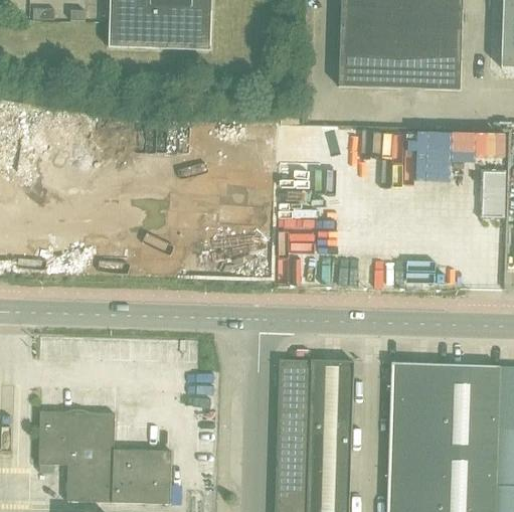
[(109,0),(108,44),(210,48),(211,0),(109,0)]
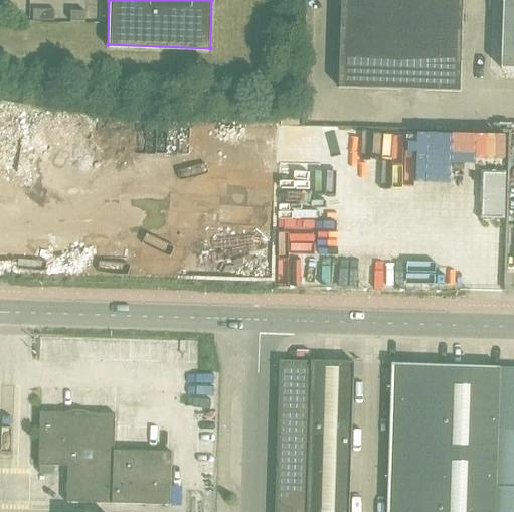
[(340,0),(337,84),(460,89),(462,0),(340,0)]
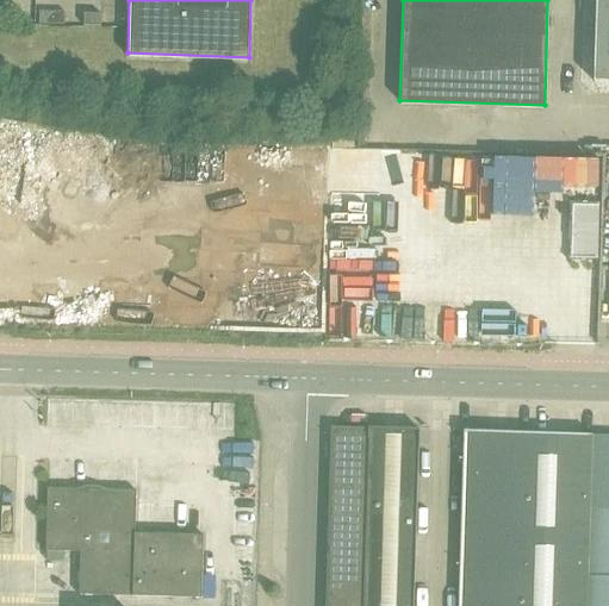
[(595,0),(592,79),(608,79),(608,0),(595,0)]
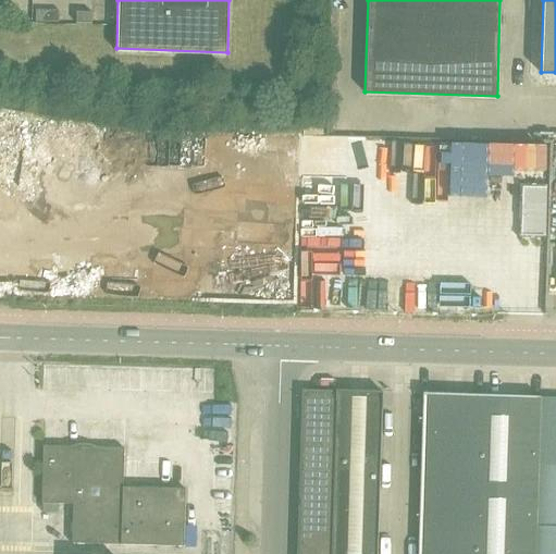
[(58,7),(35,7),(35,19),(58,19),(58,7)]
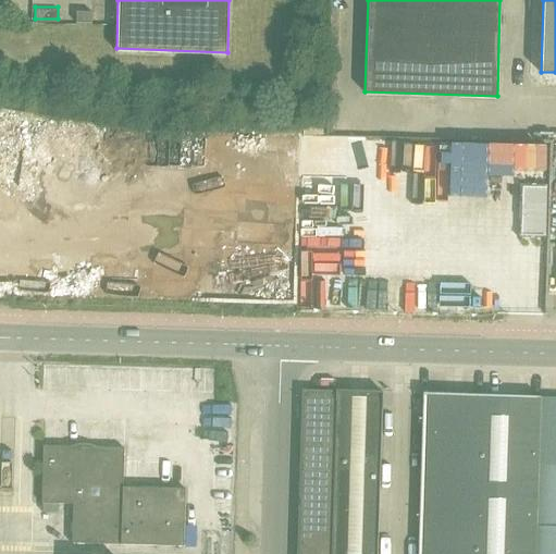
[(91,21),(91,9),(76,8),(75,20),(91,21)]
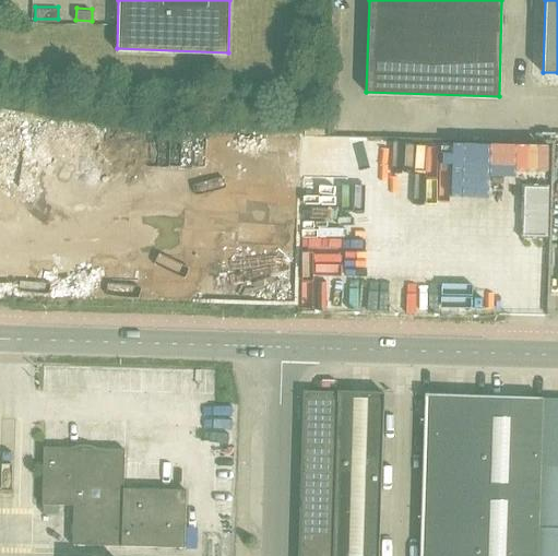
[(80,162),(99,149),(93,139),(73,152),(80,162)]
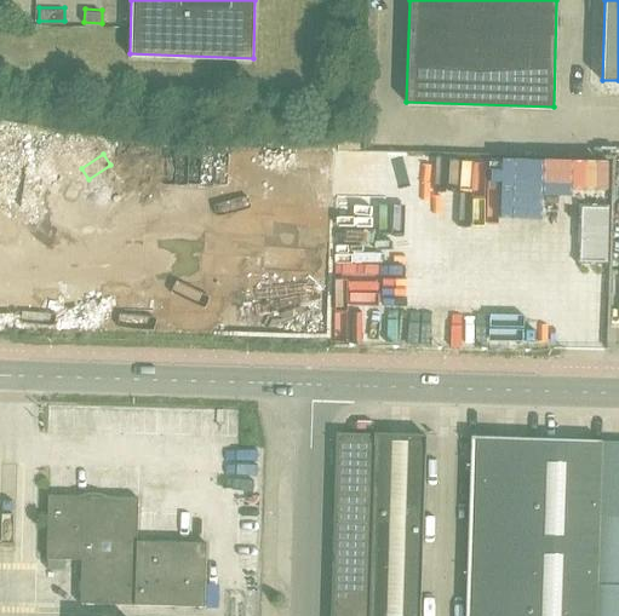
[(607,230),(594,229),(592,258),(607,258),(607,230)]
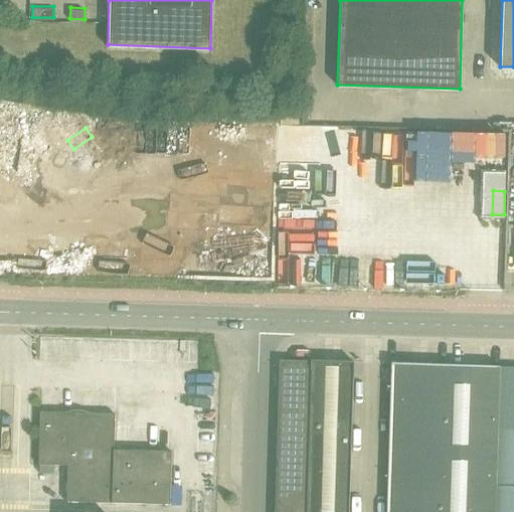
[(311,360),(304,359),(304,383),(303,398),(278,398),(277,427),(302,427),(301,471),(300,494),(299,511),(306,511),(308,472),(309,427),(311,360)]
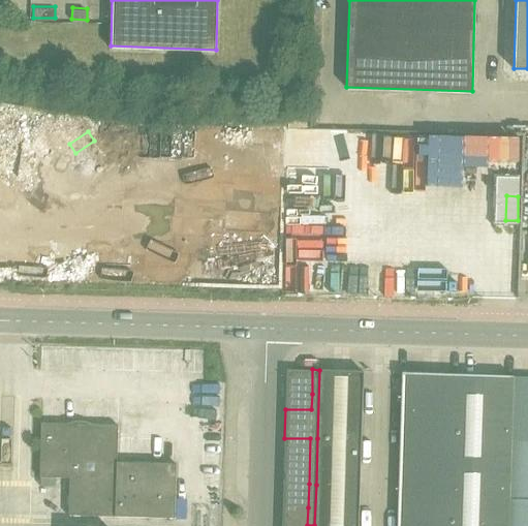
[(312,369),(286,369),(285,393),(312,394),(312,369)]
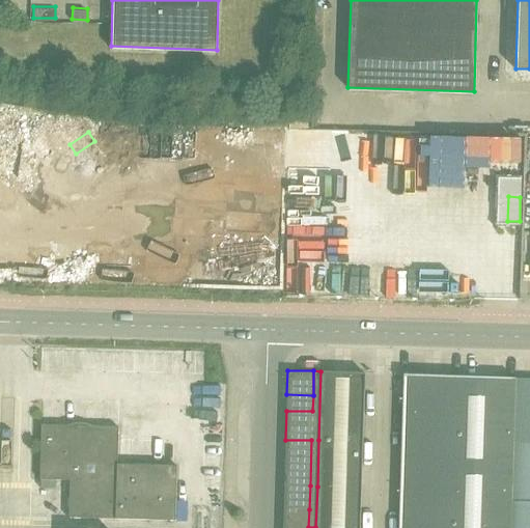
[(361,442),(363,372),(321,371),(318,440),(361,442)]
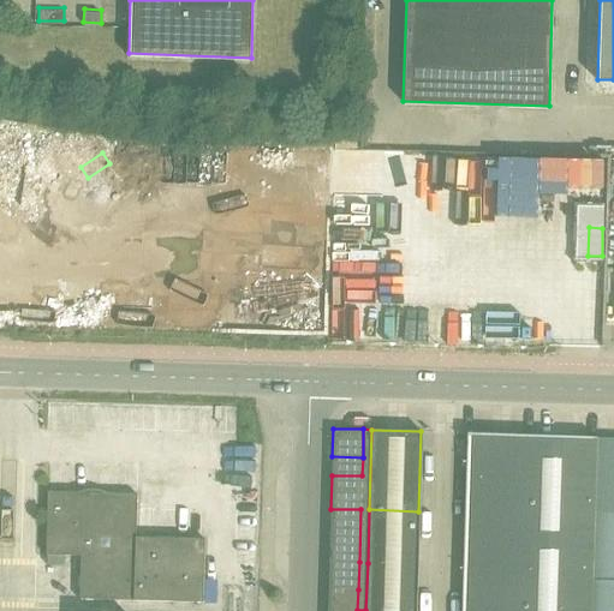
[(592,544),(596,436),(472,432),(469,540),(592,544)]
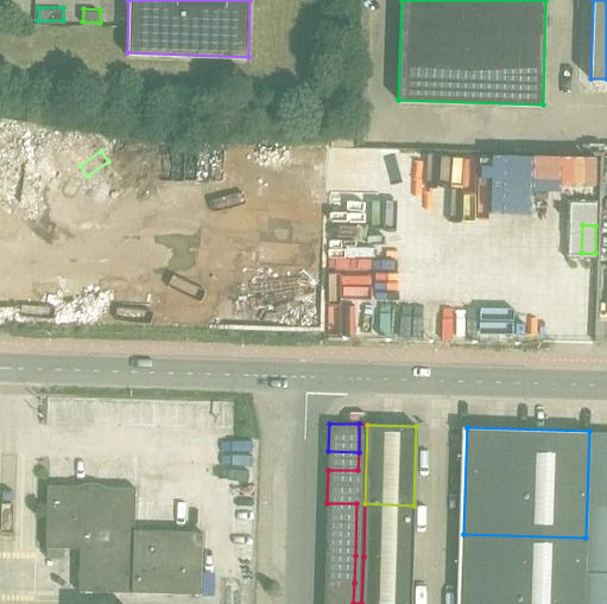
[(590,502),(587,603),(606,603),(606,431),(593,431),(590,502)]
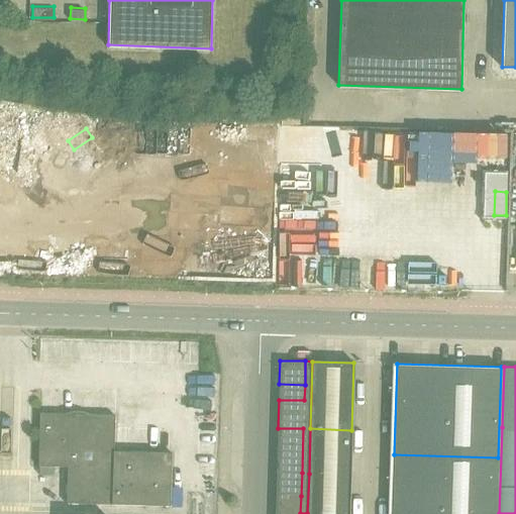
[(168,376),(168,390),(217,387),(216,373),(168,376)]
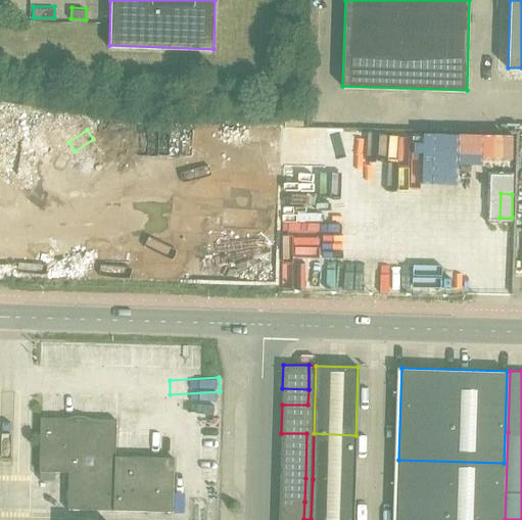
[(309,389),(282,388),(282,405),(307,405),(309,389)]
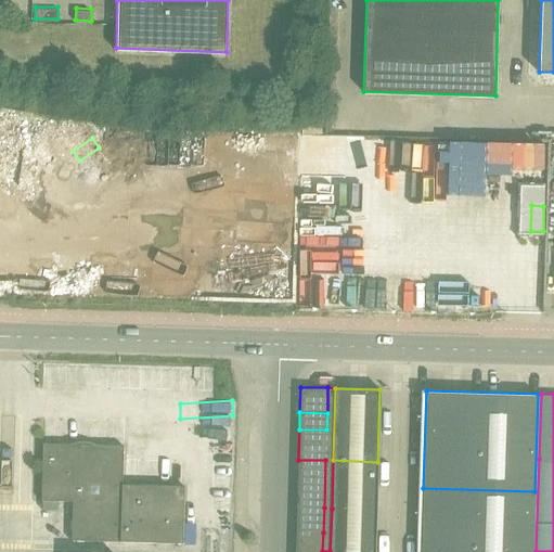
[(76,441),(42,440),(41,498),(73,499),(72,538),(89,538),(90,530),(103,530),(102,539),(183,541),(184,484),(123,482),(124,443),(90,443),(89,450),(76,450),(76,441)]
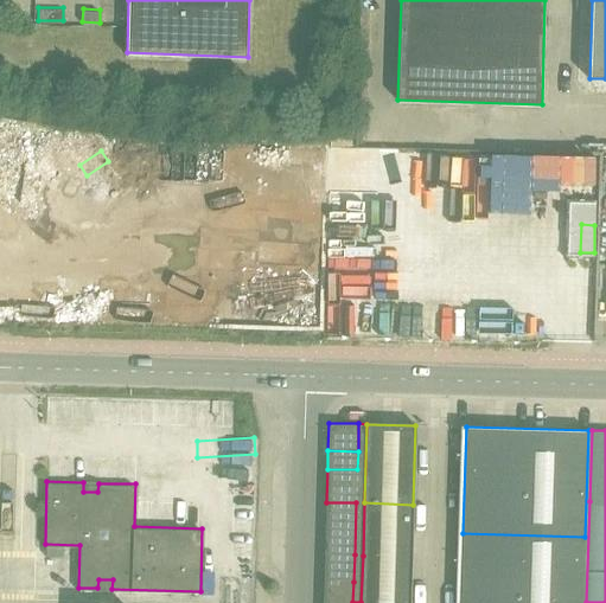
[(356,502),(326,502),(325,555),(355,555),(356,502)]
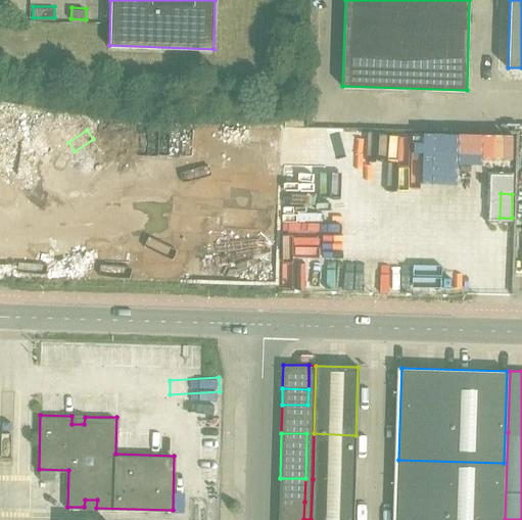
[(354,480),(356,435),(314,433),(313,479),(354,480)]
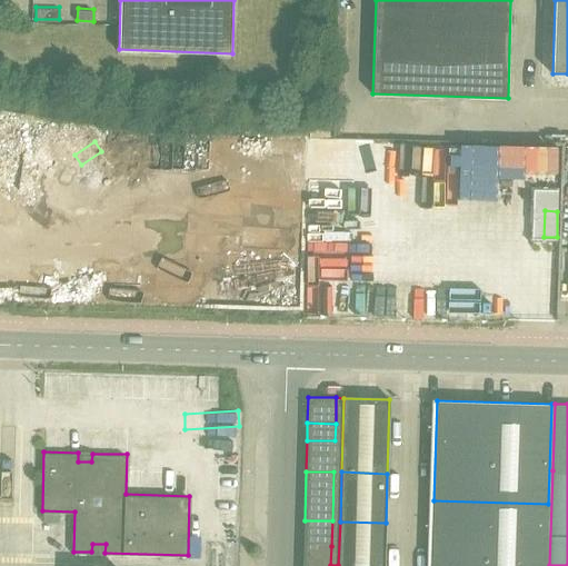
[(547,536),(548,504),(434,500),(432,533),(547,536)]
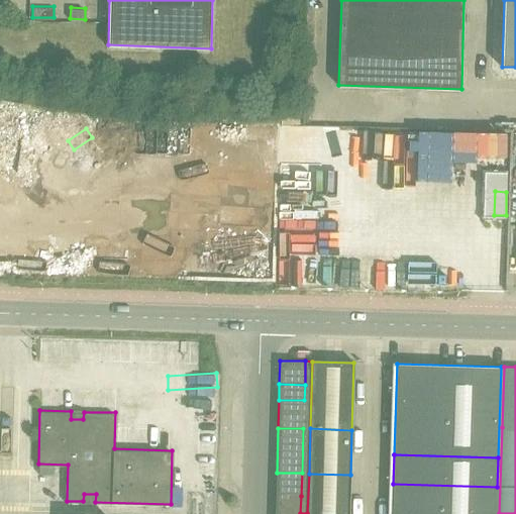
[(302,473),(277,473),(276,495),(301,496),(302,473)]
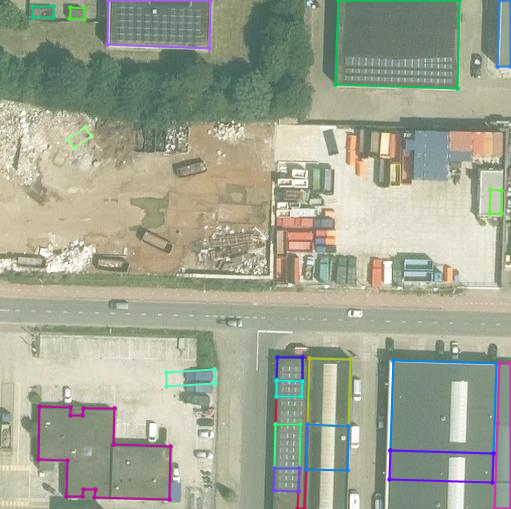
[(345,508),(347,470),(306,469),(304,508),(345,508)]
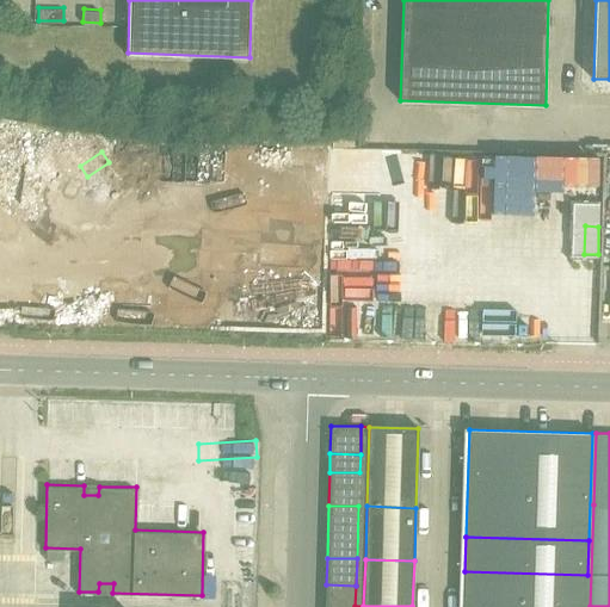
[(586,606),(587,575),(464,571),(463,606),(494,606),(586,606)]
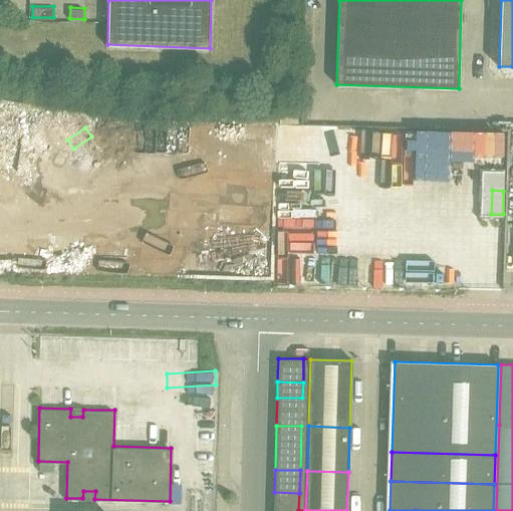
[(298,510),(299,493),(274,492),(273,510),(298,510)]
